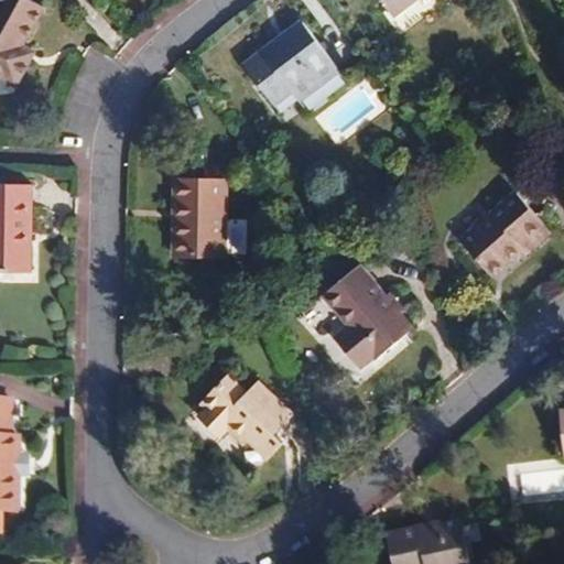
[(0,0),(0,77),(18,88),(32,63),(19,56),(24,45),(35,25),(45,8),(31,0),(0,0)]
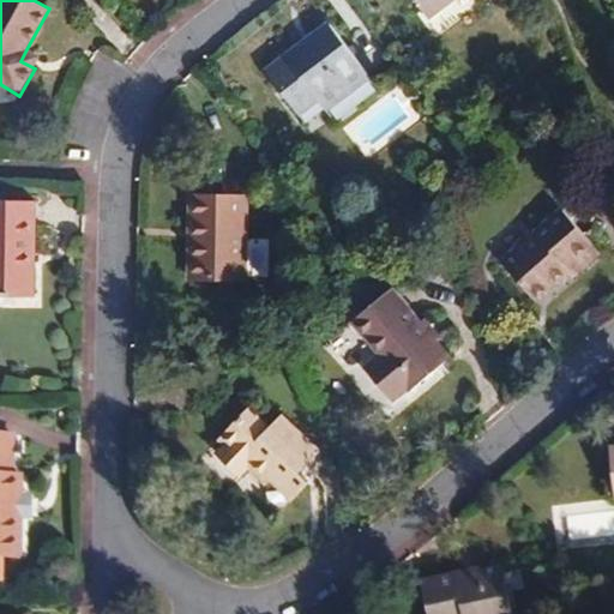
[(414,0),(427,18),(451,0),(414,0)]
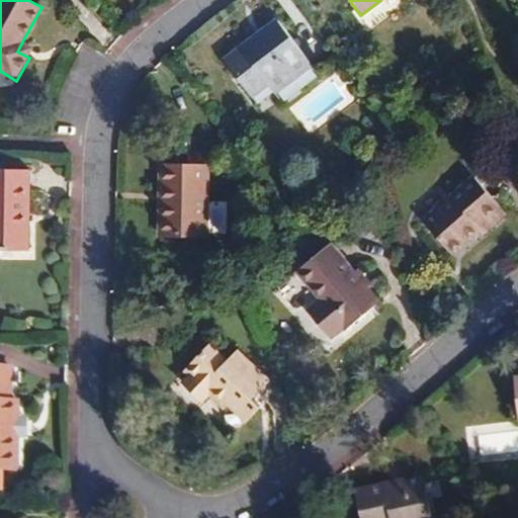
[(258,34),(224,61),(251,96),(267,84),(274,92),(312,64),(278,20),(258,34)]
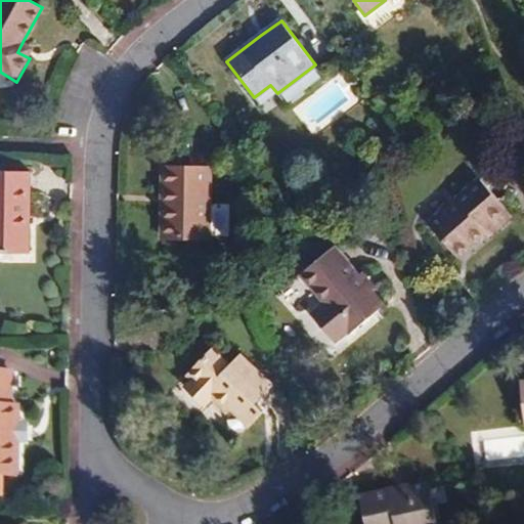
[(30,58),(35,48),(23,42),(17,52),(30,58)]
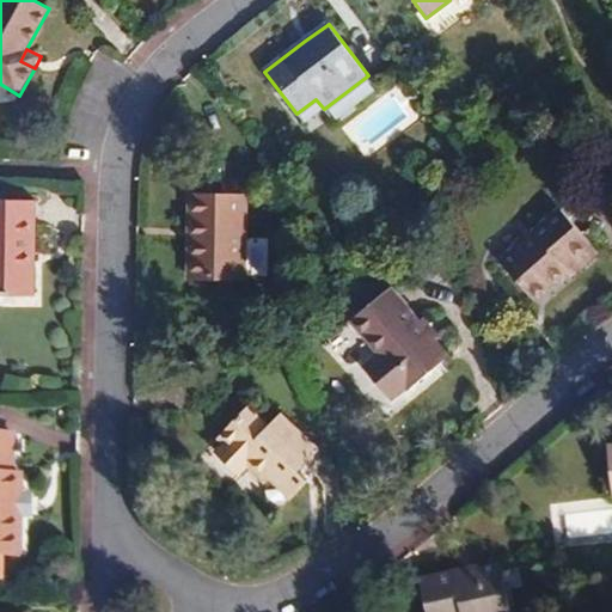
[(196,238),(195,279),(244,280),(245,196),(190,195),(190,215),(189,238),(196,238)]
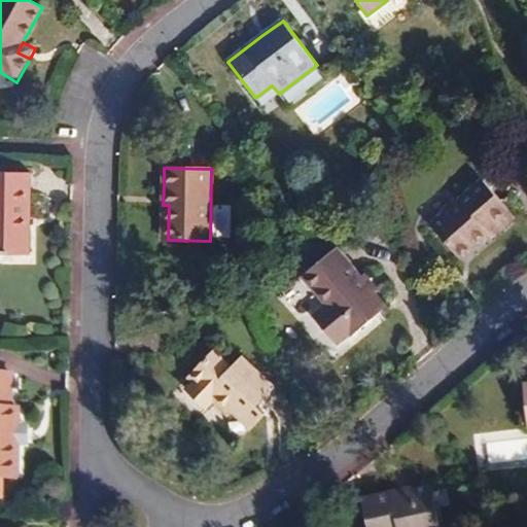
[(29,215),(31,172),(0,171),(0,254),(28,255),(29,215)]
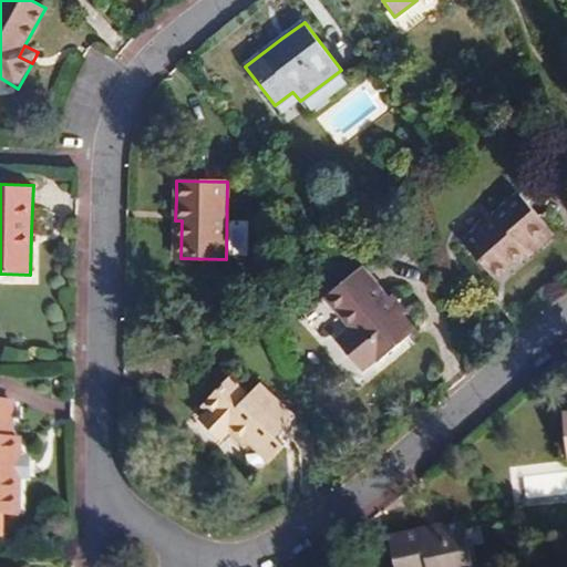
[(464,241),(495,279),(508,267),(526,253),(524,249),(549,228),(519,193),(464,241)]
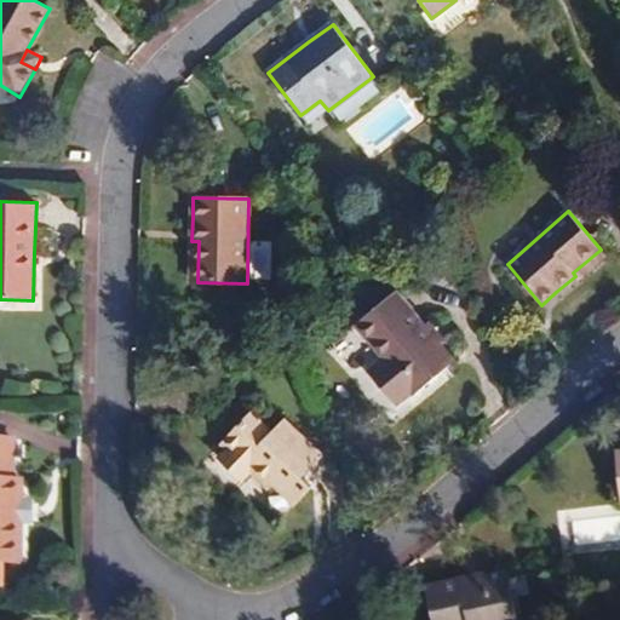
[(607,257),(601,250),(573,273),(575,276),(579,281),(607,257)]
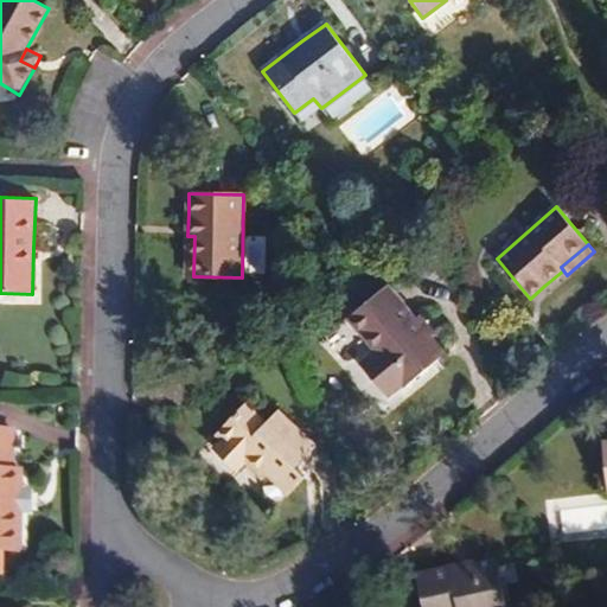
[(445,355),(385,286),(349,318),(377,350),(360,364),(387,396),(403,383),(406,387),(427,369),(445,355)]
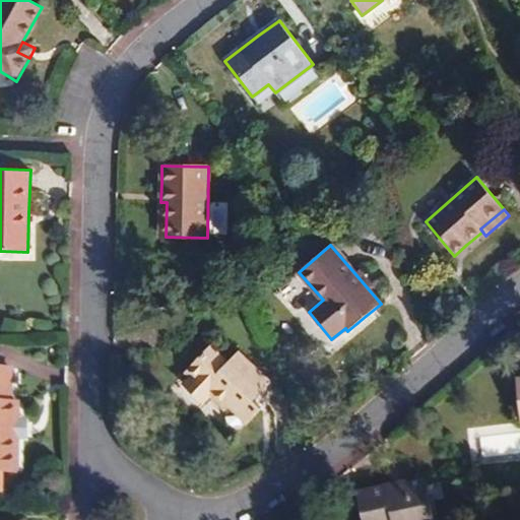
[(269,383),(239,352),(229,363),(210,346),(201,356),(193,365),(198,369),(189,378),(183,384),(203,403),(210,396),(225,409),(229,405),(248,423),(261,408),(253,400),(269,383)]
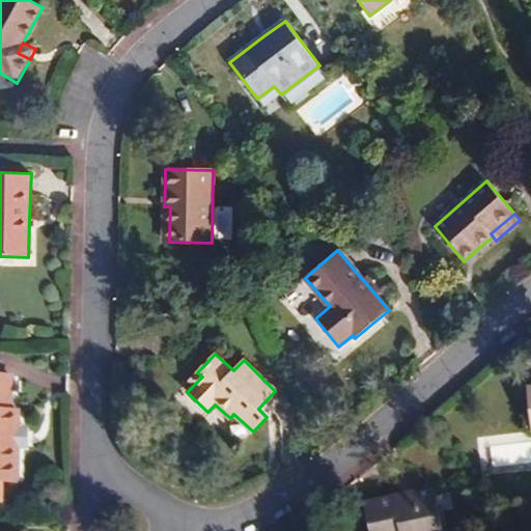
[(193,386),(202,376),(197,372),(189,382),(193,386)]
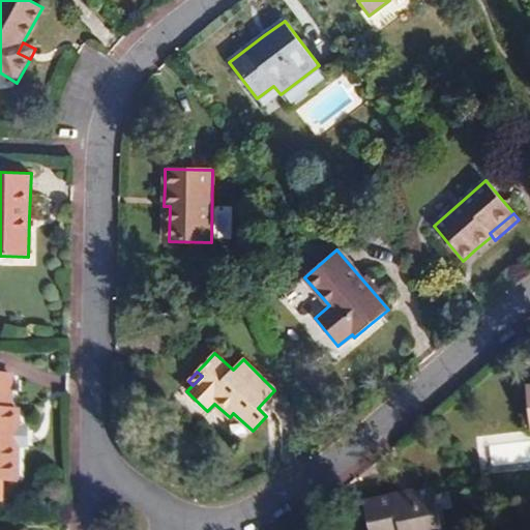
[(11,376),(0,375),(0,502),(4,503),(5,482),(18,481),(16,448),(12,448),(13,410),(10,410),(11,388),(11,376)]
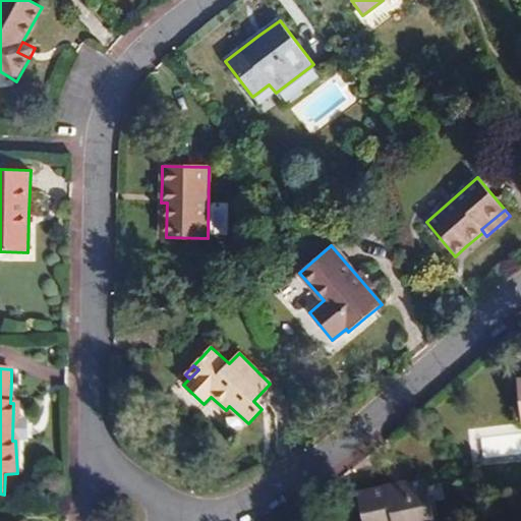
[(20,403),(13,403),(12,441),(15,441),(29,442),(29,420),(21,419),(20,403)]
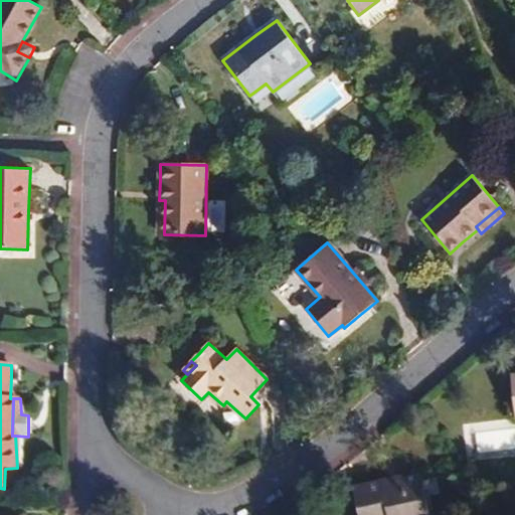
[(430,514),(421,477),(382,485),(353,492),(357,514),(430,514)]
